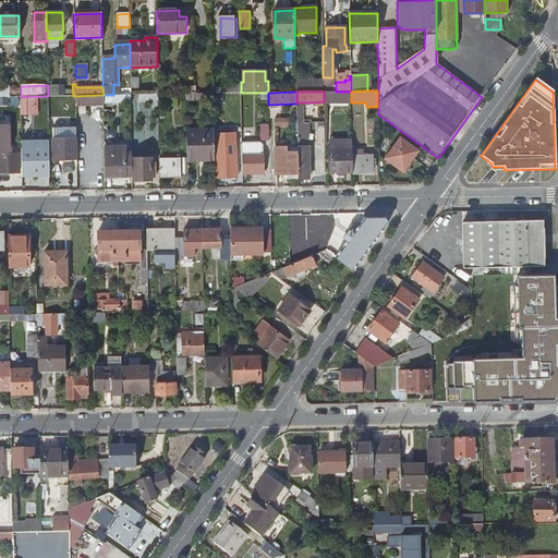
[(233,93),(223,93),(223,107),(234,106),(233,93)]
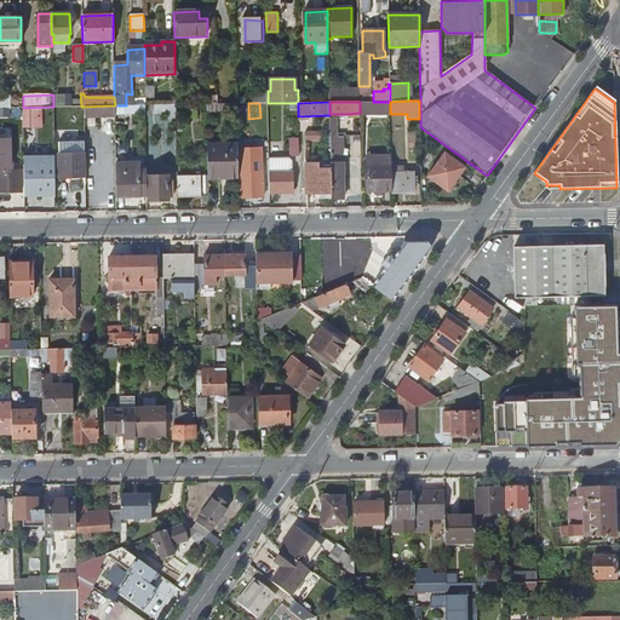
[(115,105),(84,107),(84,130),(90,128),(89,118),(110,118),(110,128),(115,128),(115,105)]
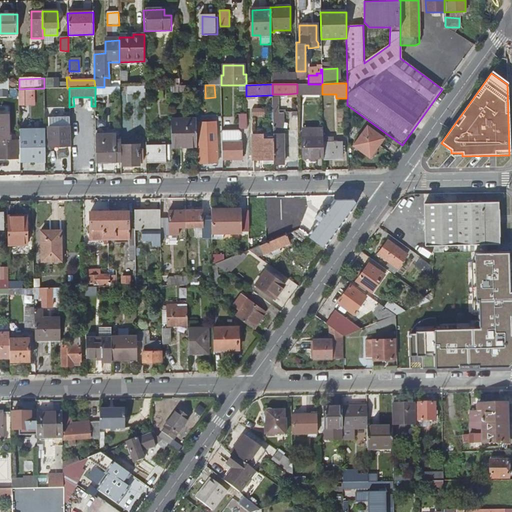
[(145,87),(120,87),(120,94),(142,94),(143,96),(145,96),(145,87)]
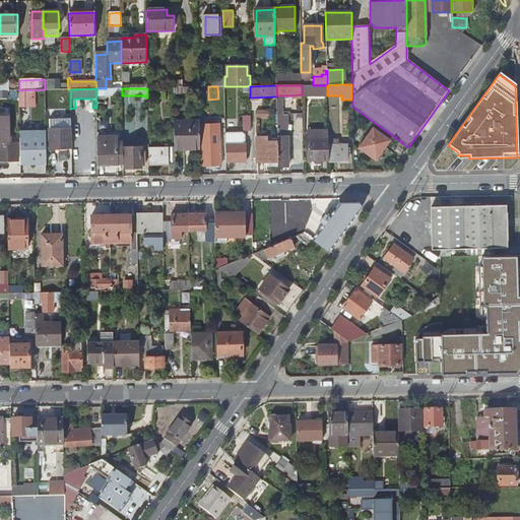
[(71,121),(71,128),(71,148),(72,155),(80,154),(79,118),(71,119),(71,121)]
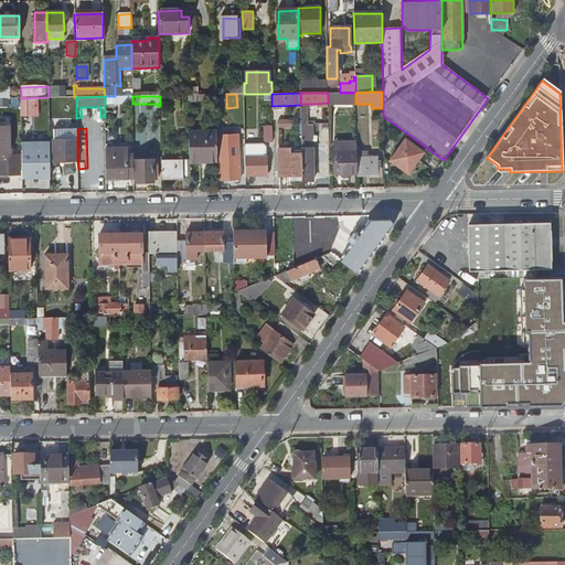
[(0,129),(0,174),(20,176),(19,157),(10,157),(10,151),(8,152),(8,129),(0,129)]
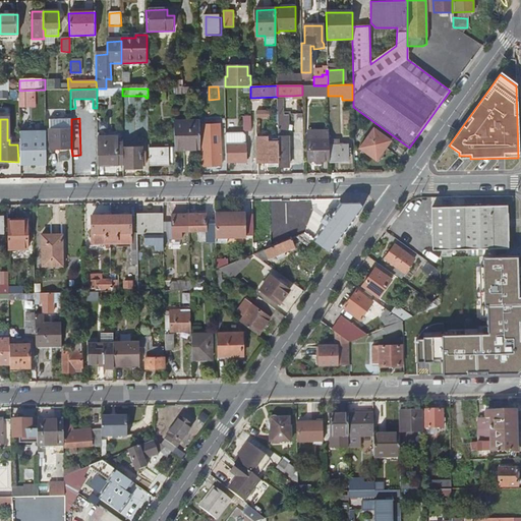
[(278,141),(278,163),(278,167),(288,167),(287,119),(284,119),(278,119),(278,137),(278,141)]
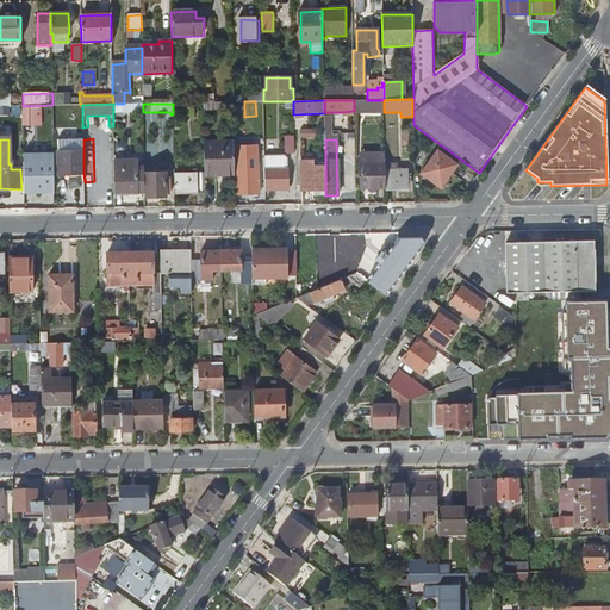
[(83,174),(83,150),(83,142),(57,142),(58,151),(58,175),(83,174)]
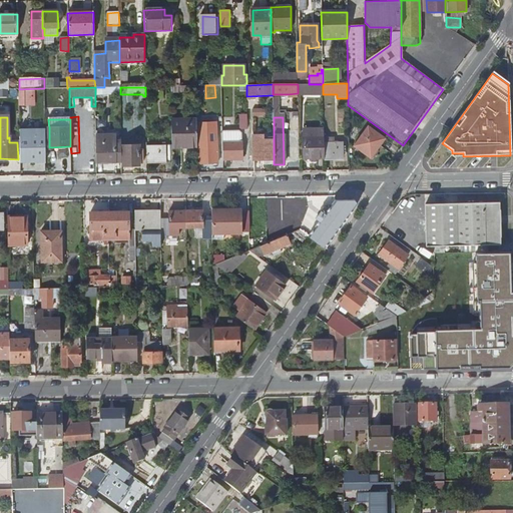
[(172,146),(172,148),(185,147),(185,143),(197,142),(197,119),(171,119),(172,146)]
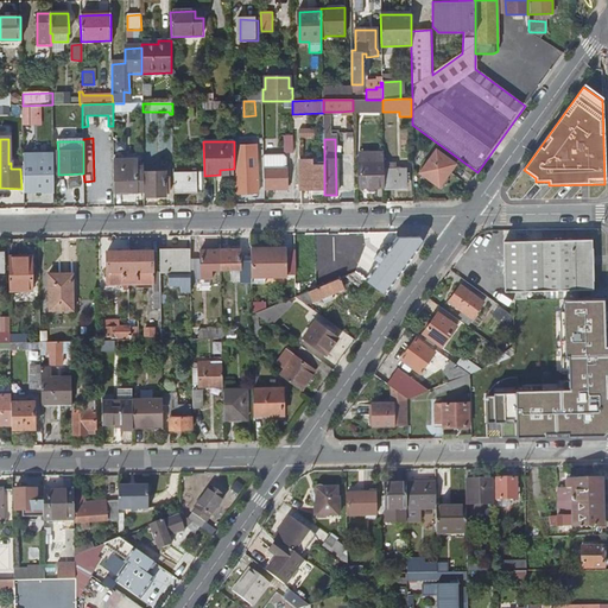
[(235,145),(236,195),(259,194),(258,169),(247,168),(246,145),(235,145)]
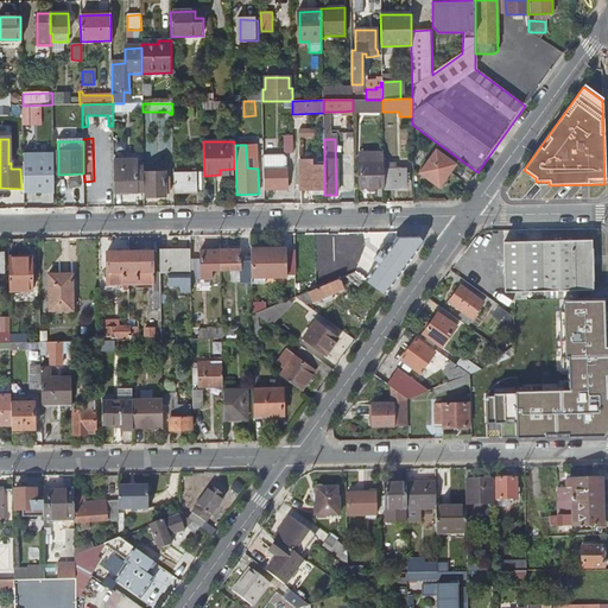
[(436,151),(419,172),(438,187),(455,164),(436,151)]
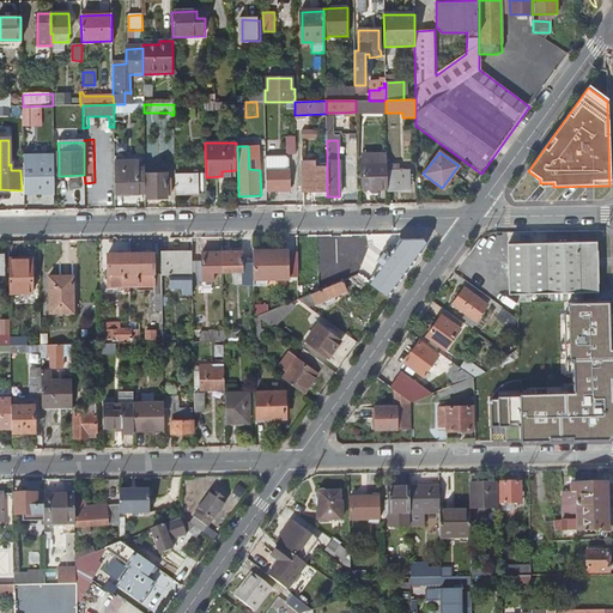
[(364,189),(387,189),(387,171),(387,164),(383,164),(383,156),(371,156),(371,164),(363,164),(364,189)]
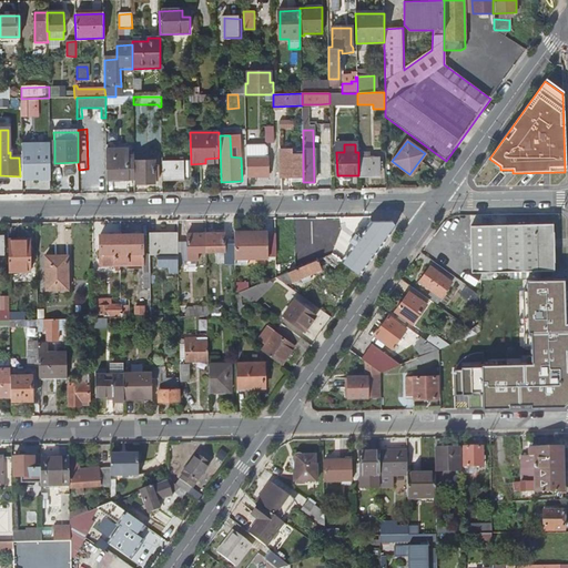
[(128,148),(105,149),(107,180),(128,180),(129,179),(134,179),(134,156),(128,156),(128,148)]
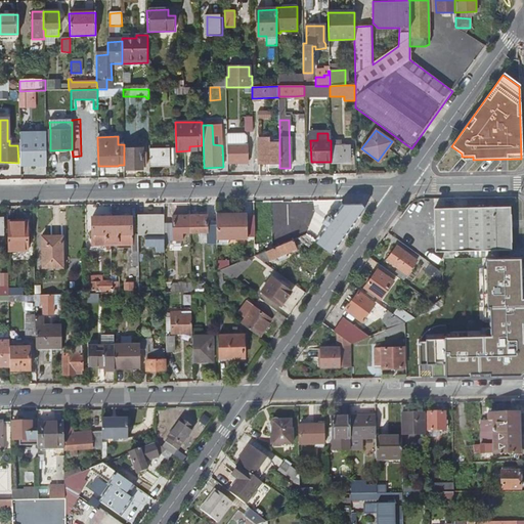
[(20,139),(20,163),(46,162),(46,138),(20,139)]
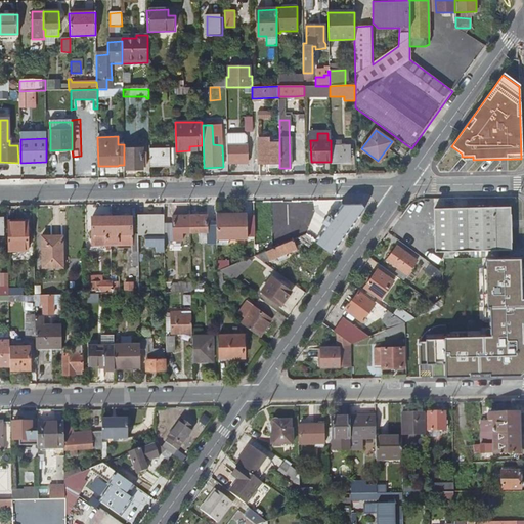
[(259,164),(279,164),(279,142),(270,143),(270,138),(258,138),(259,164)]
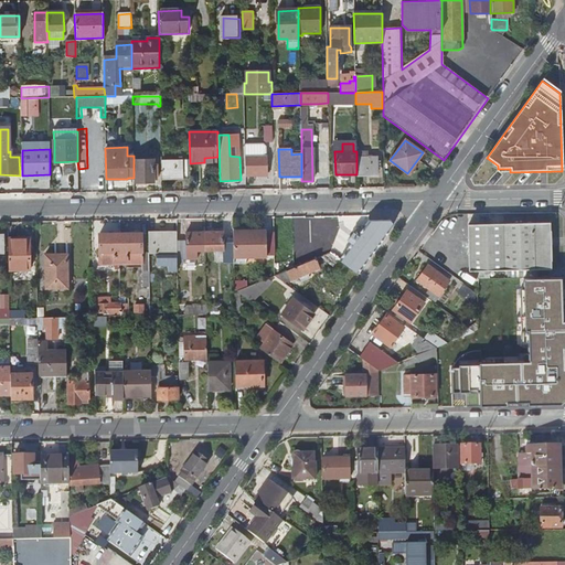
[(136,156),(136,183),(153,183),(155,181),(158,180),(158,164),(153,164),(153,160),(150,160),(150,161),(146,160),(147,156),(136,156)]
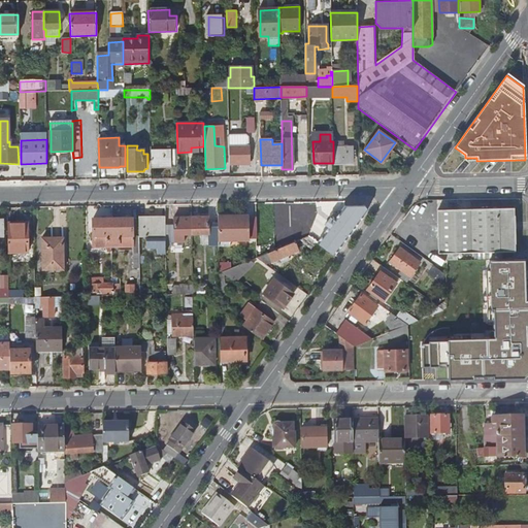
[(229,146),(229,165),(249,165),(249,145),(229,146)]
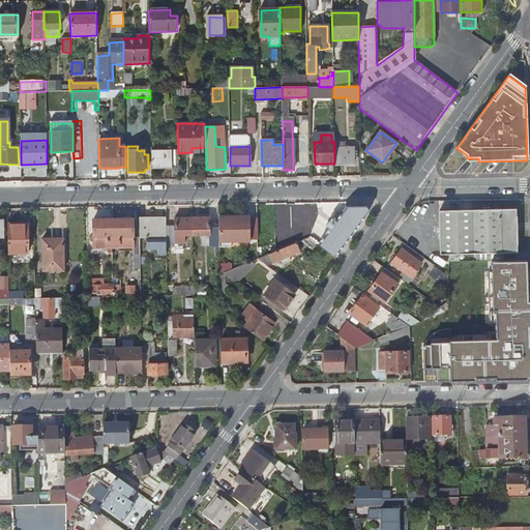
[(334,148),(334,164),(355,164),(354,147),(334,148)]
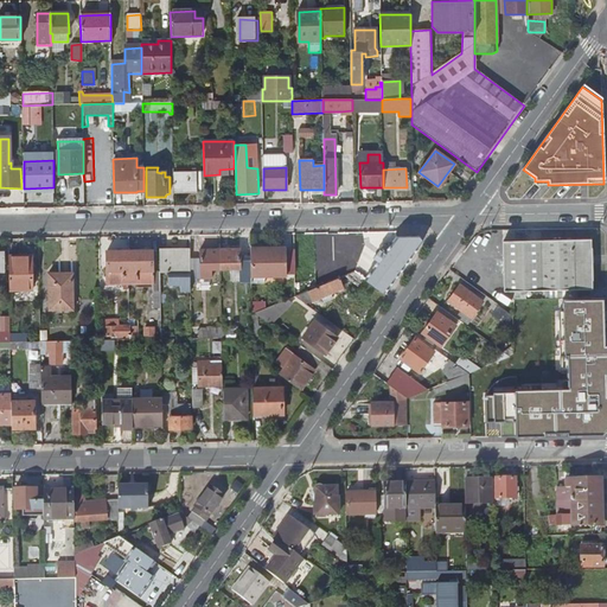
[(173,173),(173,192),(197,192),(196,174),(196,173),(173,173)]
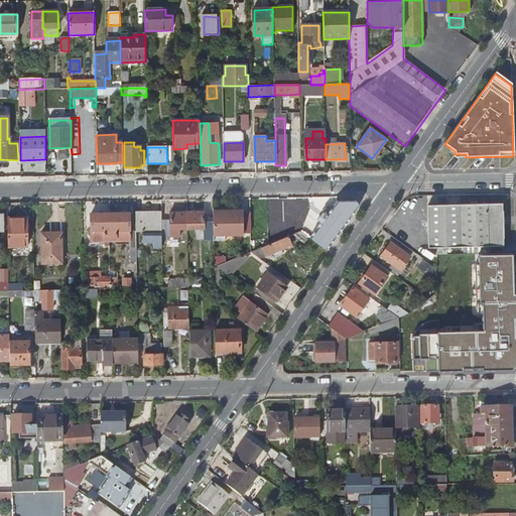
[(332,206),(309,237),(327,249),(359,205),(356,200),(337,200),(336,201),(335,200),(334,202),(330,200),(328,204),(332,206)]
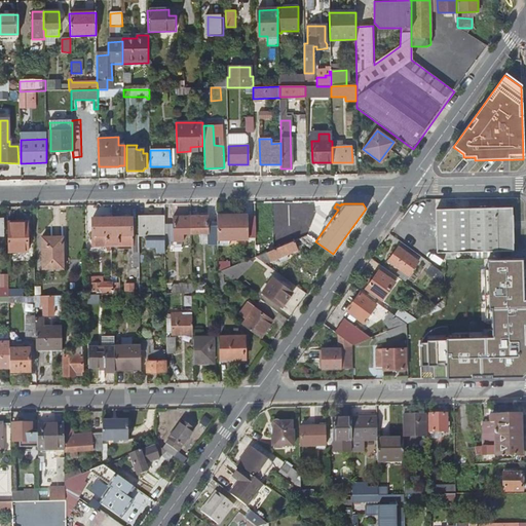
[(431,209),(431,252),(511,250),(511,207),(431,209)]
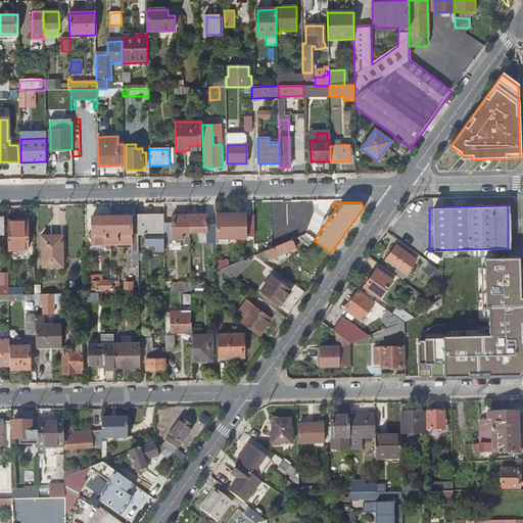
[(216,234),(216,239),(228,239),(246,238),(246,214),(215,214),(215,220),(216,234)]
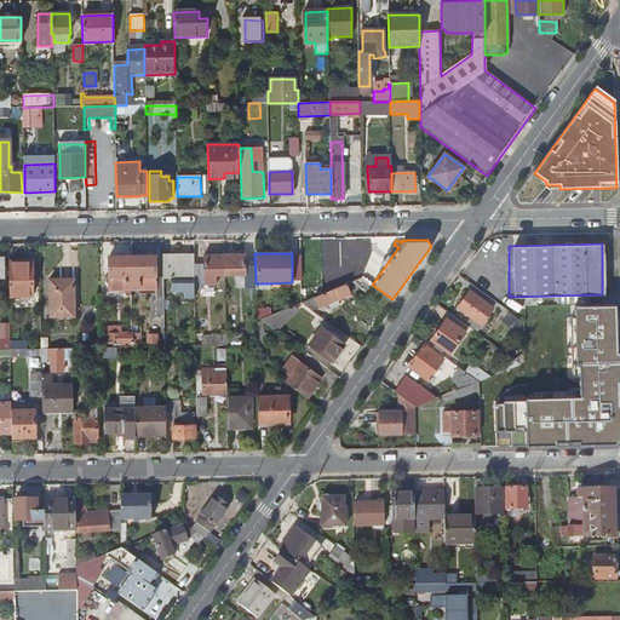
[(244,277),(256,277),(254,260),(245,262),(244,254),(224,256),(225,276),(244,275),(244,277)]
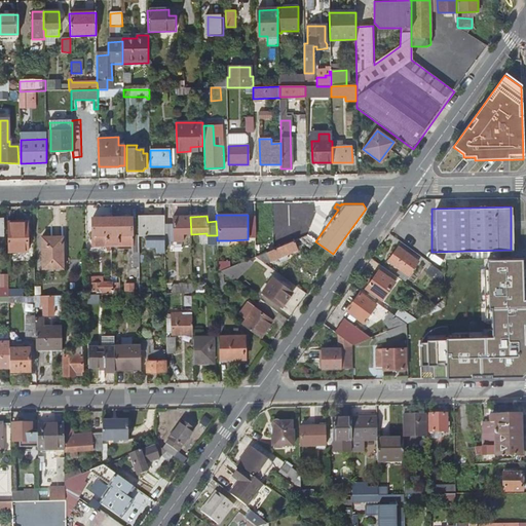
[(164,245),(164,236),(163,217),(138,218),(138,236),(144,236),(144,248),(155,248),(155,253),(164,253),(164,245)]
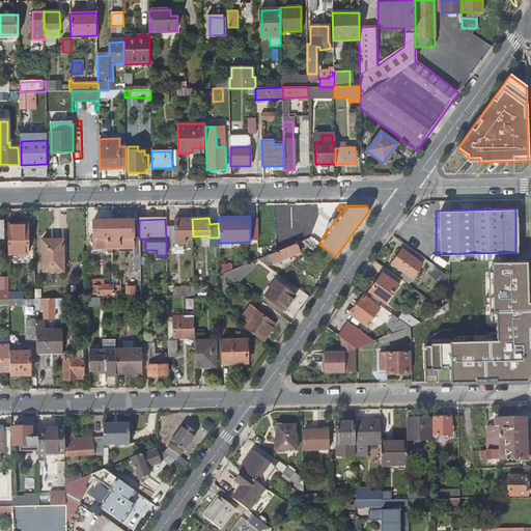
[(193,236),(192,219),(175,219),(175,227),(166,227),(167,244),(175,243),(175,236),(193,236)]
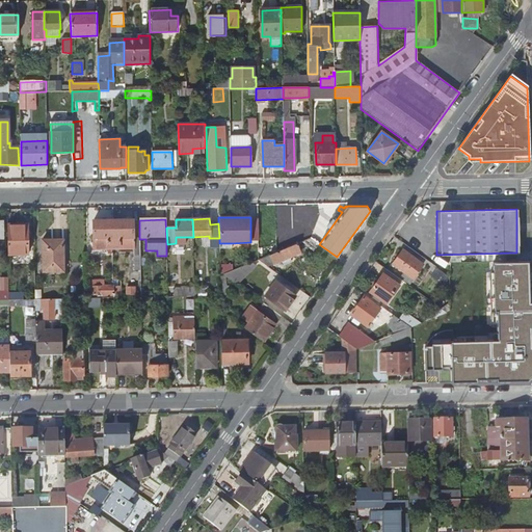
[(92,221),(92,249),(133,249),(132,220),(92,221)]
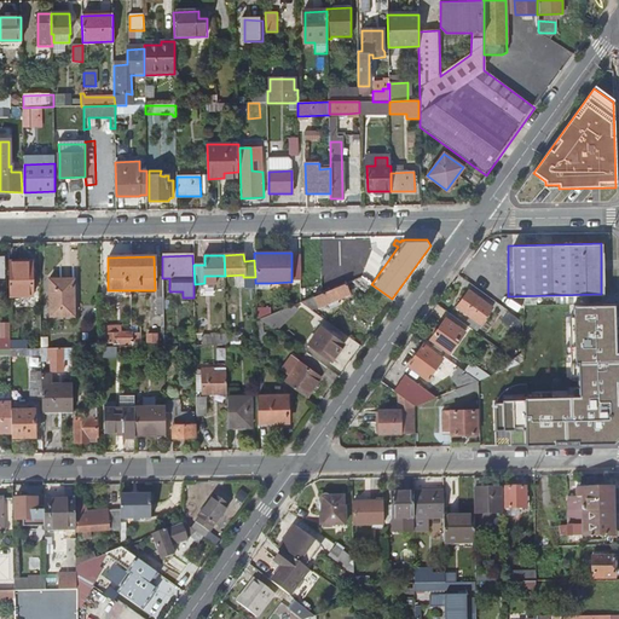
[(347,283),(351,282),(362,277),(362,261),(347,261),(347,283)]
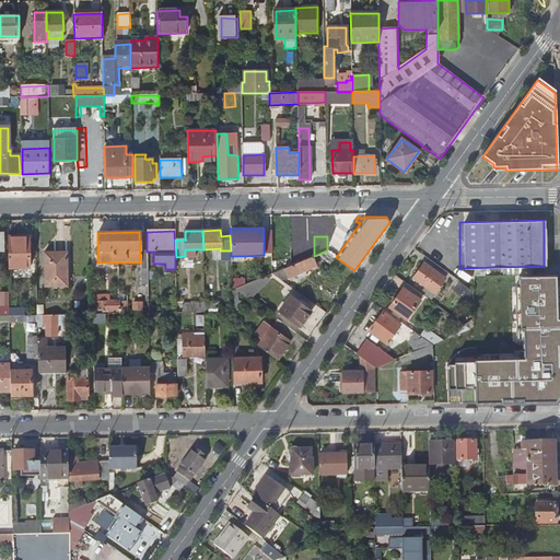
[(7,241),(8,269),(28,269),(27,237),(18,237),(18,241),(7,241)]
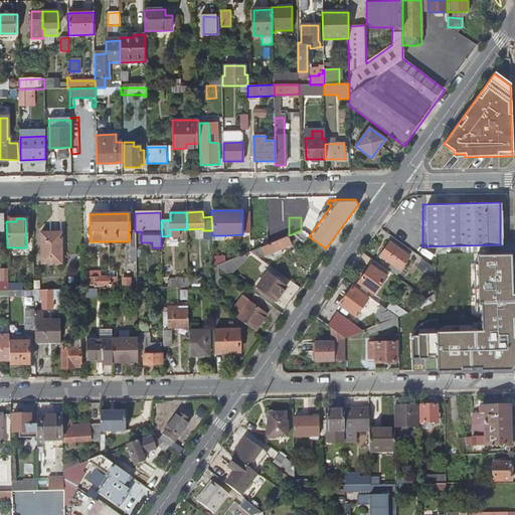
[(274,234),(285,234),(286,219),(273,219),(272,234),(274,234)]
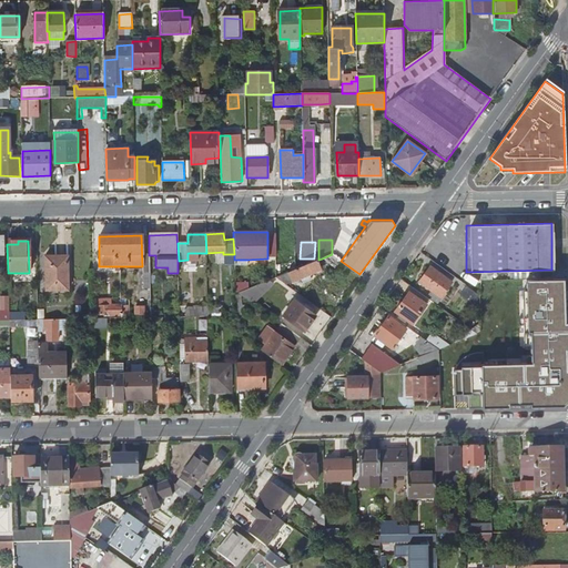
[(332,254),(322,259),(336,269),(341,261),(332,254)]
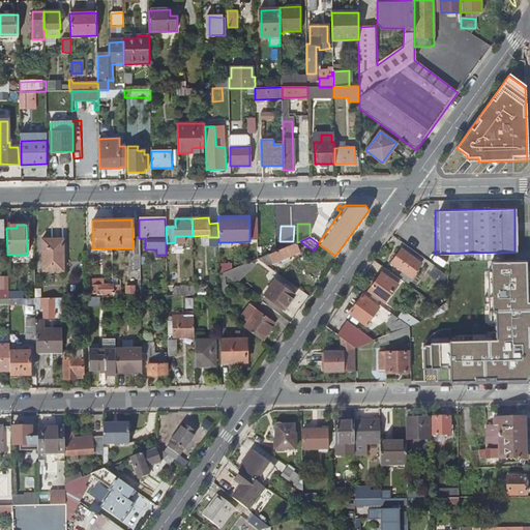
[(52,243),(52,239),(40,240),(42,271),(63,271),(62,242),(52,243)]
